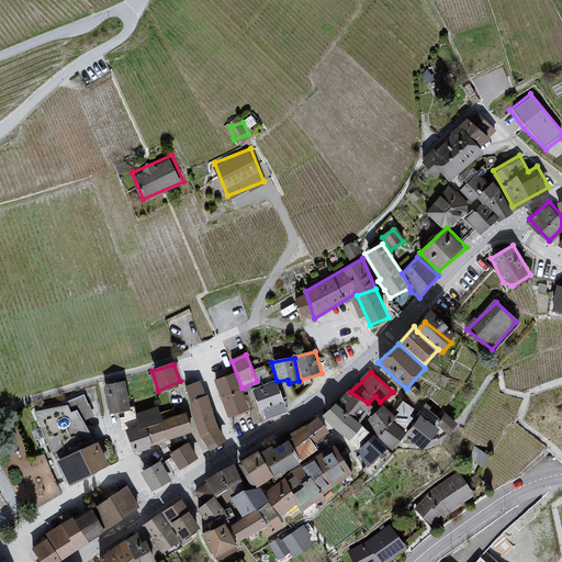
[(234,373),(213,381),(227,417),(248,411),(234,373)]
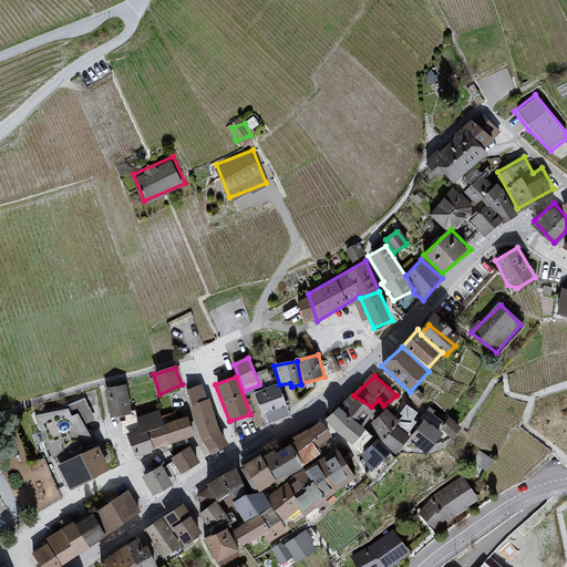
[(125,387),(104,389),(111,416),(131,413),(125,387)]
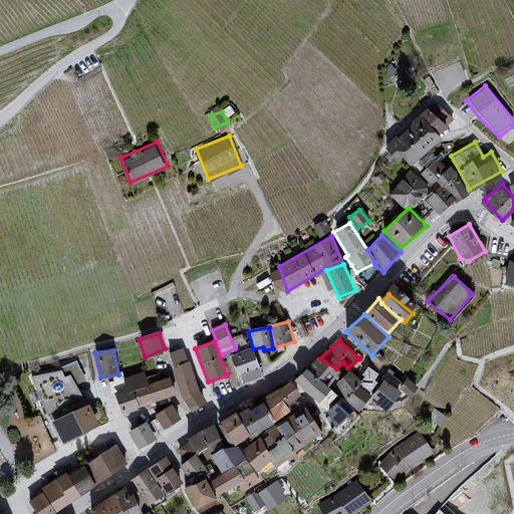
[(253,351),(231,356),(238,379),(242,378),(242,383),(262,376),(253,351)]
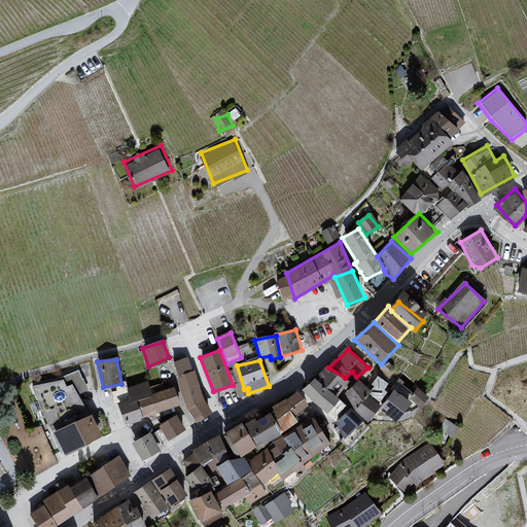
[(328,367),(303,390),(328,414),(351,383),(345,378),(328,367)]
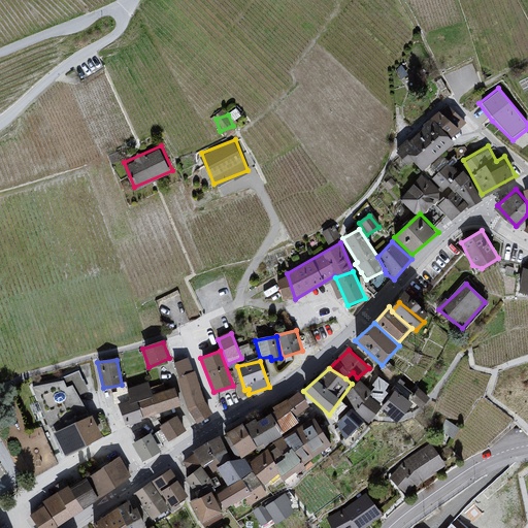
[(81,369),(63,375),(66,385),(74,382),(78,393),(89,389),(81,369)]
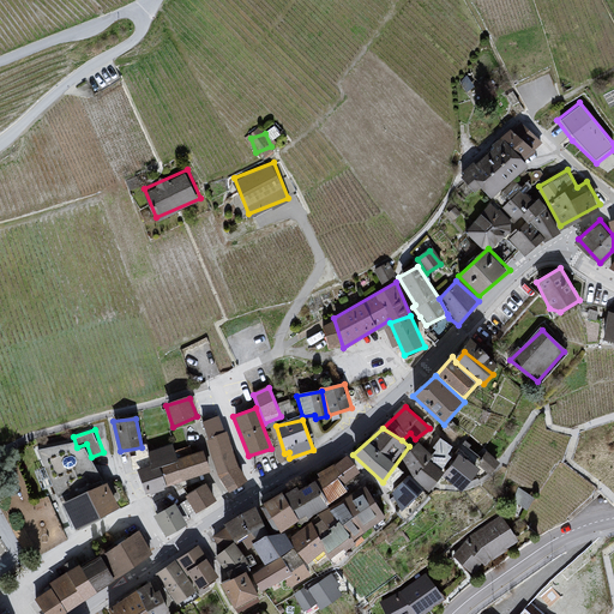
[(227,434),(208,440),(220,482),(230,492),(246,482),(241,473),(227,434)]
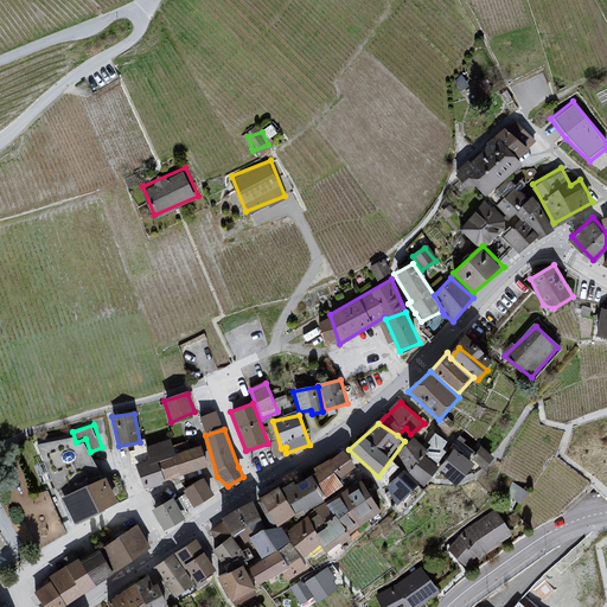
[(416,439),(398,453),(409,470),(425,483),(440,462),(442,457),(453,443),(436,433),(428,442),(433,446),(428,449),(416,439)]
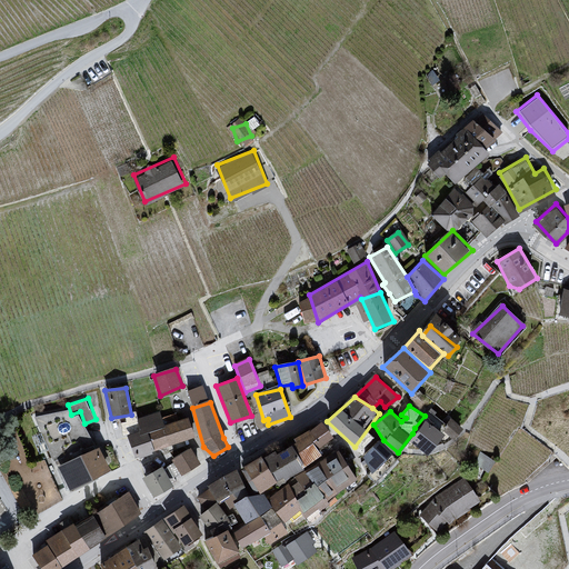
[(139,435),(127,437),(137,458),(196,439),(188,418),(165,426),(158,415),(137,418),(139,435)]
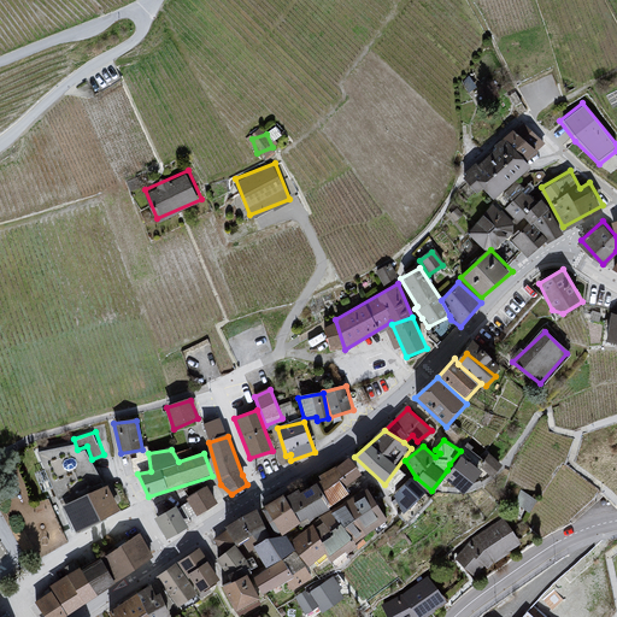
[(460,453),(445,475),(464,489),(481,469),(460,453)]
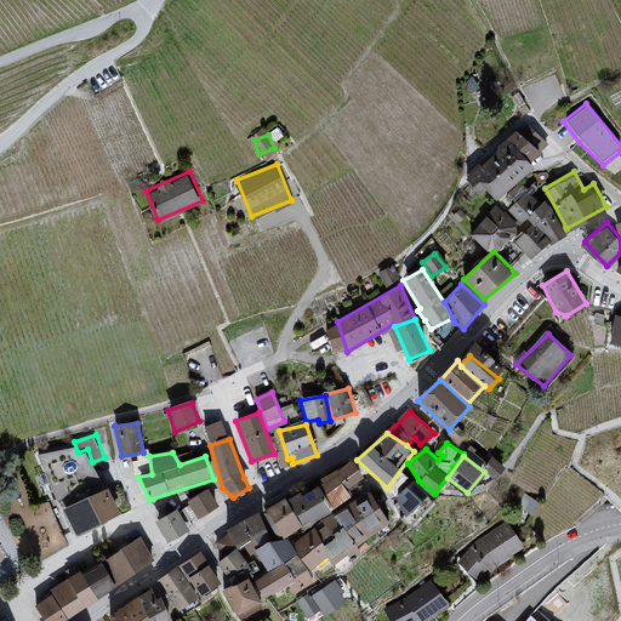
[(325,483),(313,491),(334,511),(354,499),(348,491),(366,478),(353,462),(322,479),(325,483)]
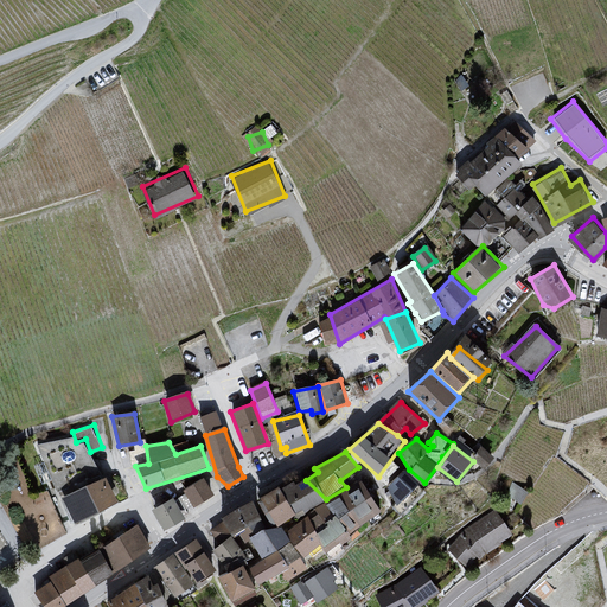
[(407,470),(389,487),(398,504),(411,492),(421,481),(407,470)]
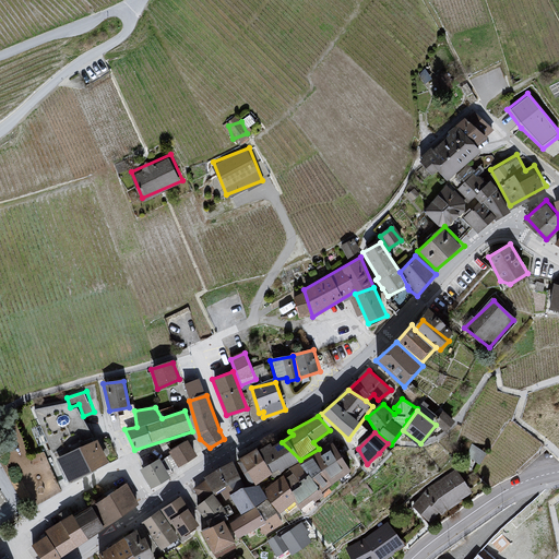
[(97,441),(56,459),(67,482),(107,464),(97,441)]
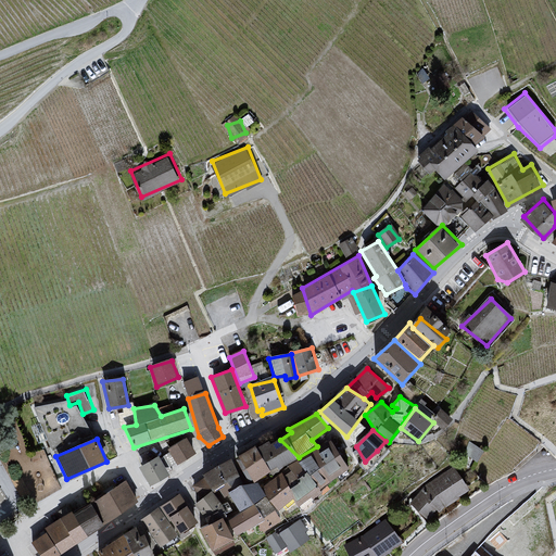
[(188,439),(166,451),(177,465),(196,455),(188,439)]
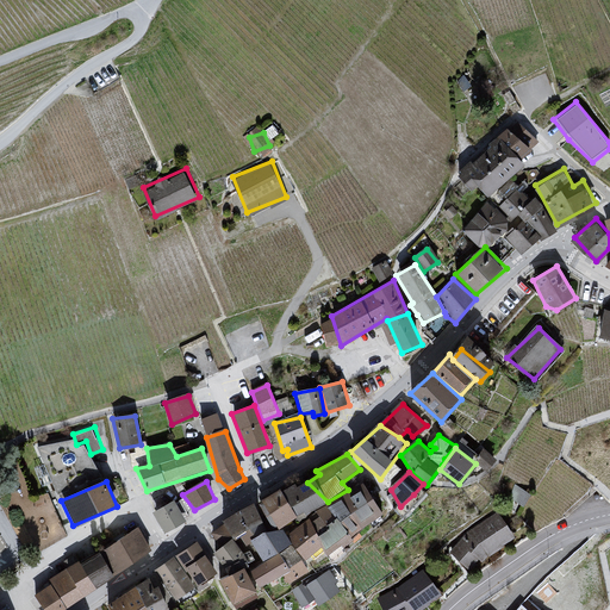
[(307,483),(262,499),(280,530),(286,529),(306,512),(309,514),(325,502),(307,483)]
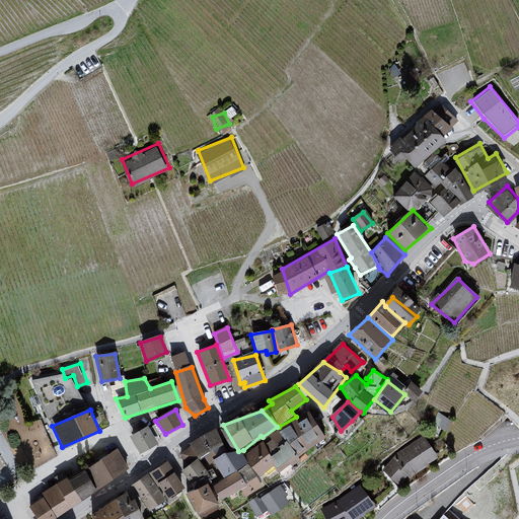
[(309,411),(279,430),(299,457),(326,438),(309,411)]
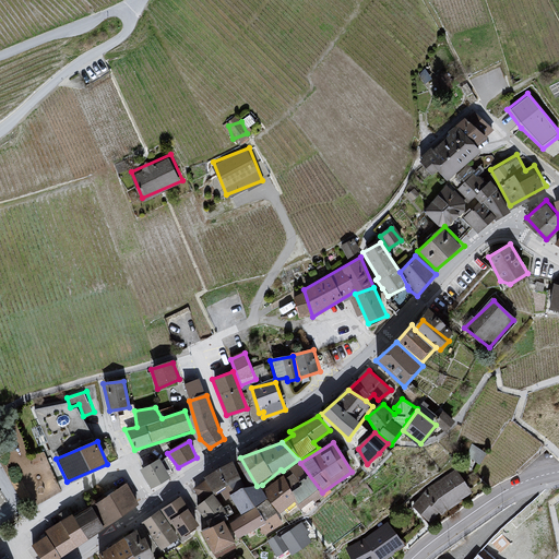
[(158,460),(139,470),(151,488),(168,477),(158,460)]
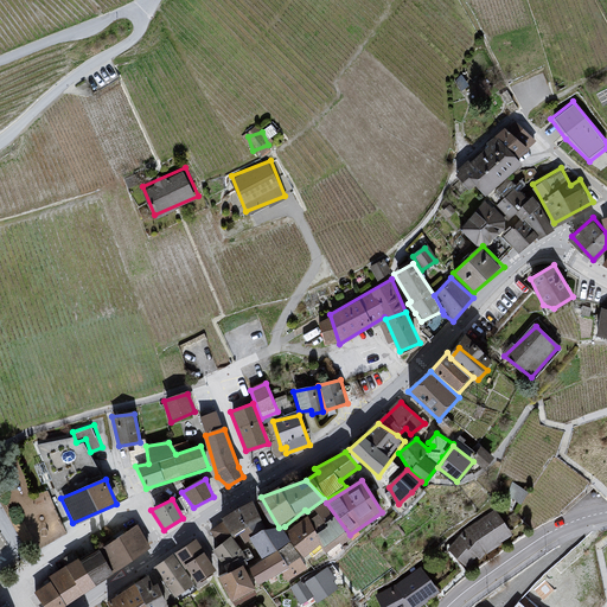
[(257,500),(222,517),(235,536),(247,544),(251,541),(255,535),(264,529),(273,528),(257,500)]
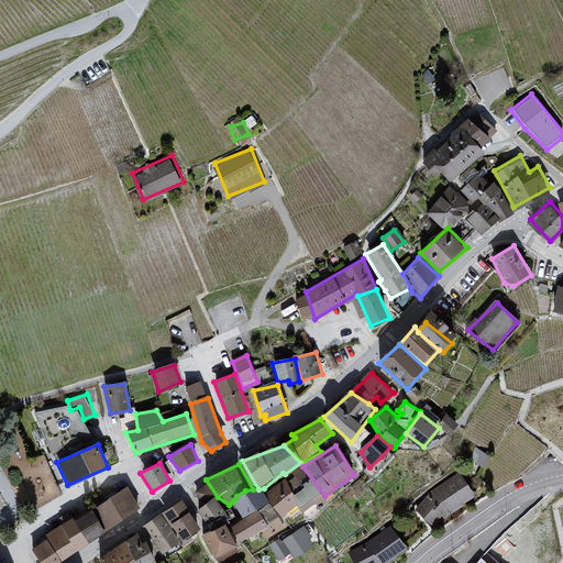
[(302,466),(264,494),(269,501),(274,506),(282,517),(297,506),(302,514),(317,504),(318,506),(327,499),(324,496),(302,466)]
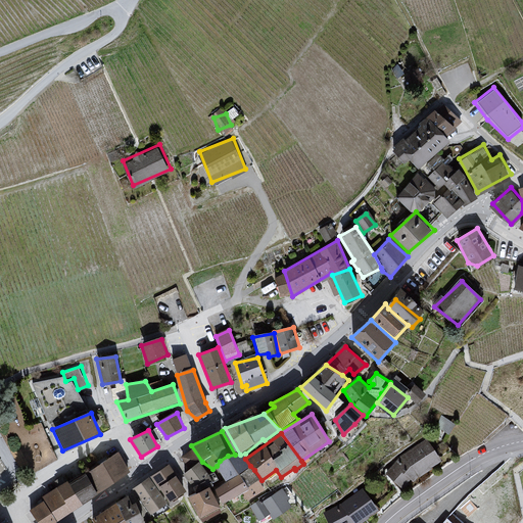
[(398,458),(383,474),(405,490),(412,480),(415,482),(420,476),(442,460),(428,439),(398,458)]
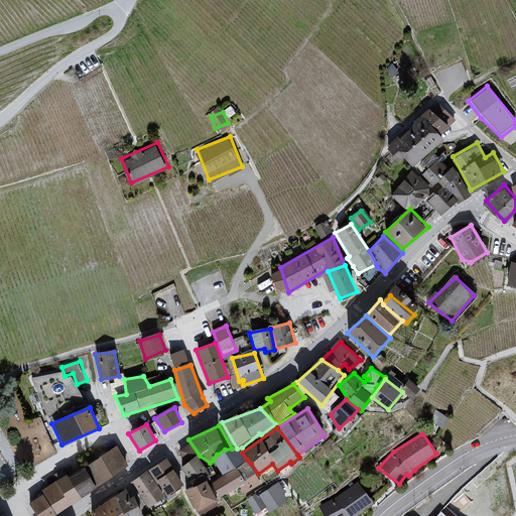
[(127,467),(116,447),(69,477),(82,498),(127,467)]
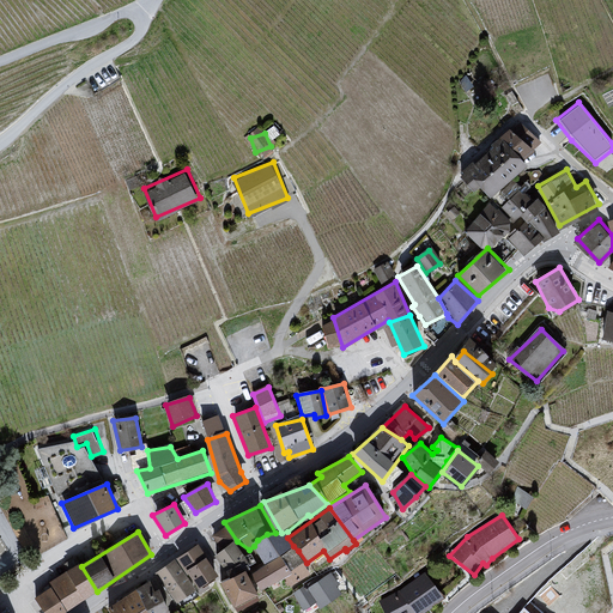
[(258,540),(254,546),(266,565),(290,550),(293,546),(287,538),(287,532),(281,533),(275,533),(267,534),(258,540)]
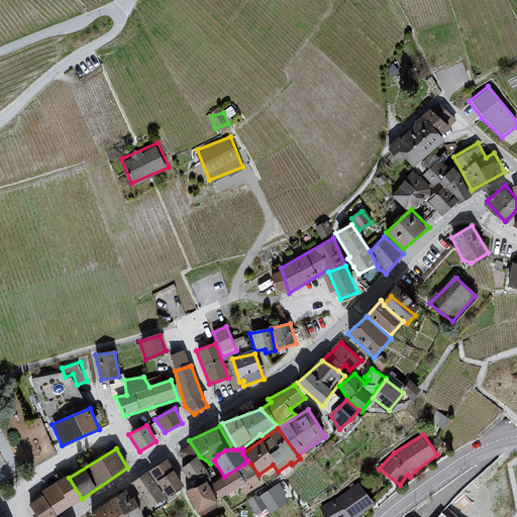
[(197,456),(180,470),(194,488),(210,482),(212,480),(197,456)]
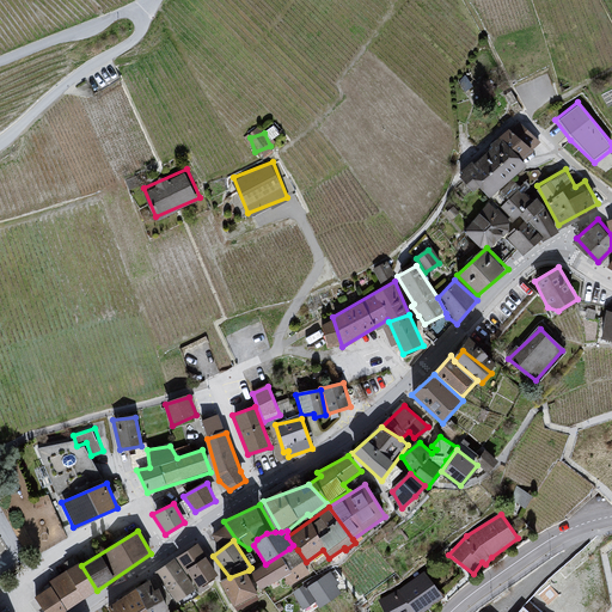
[(201,544),(175,558),(196,589),(218,575),(201,544)]
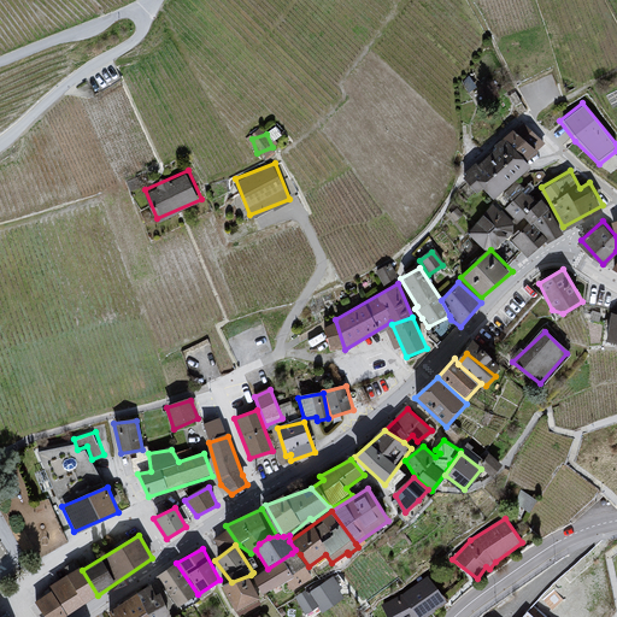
[(309,566),(292,553),(268,569),(252,577),(263,594),(288,582),(309,566)]
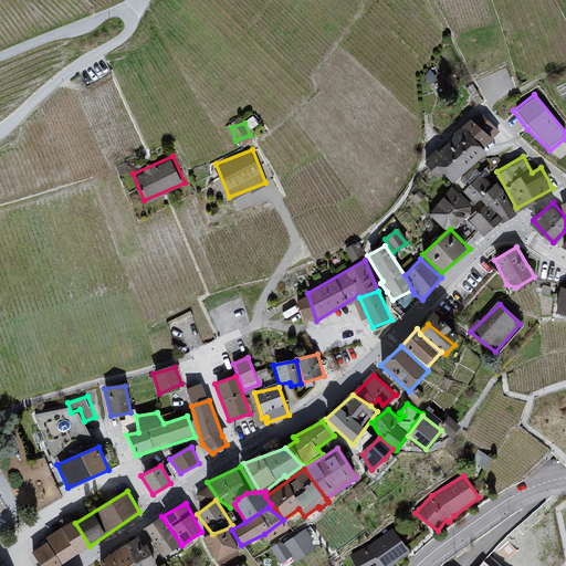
[(161,516),(142,530),(161,558),(180,546),(161,516)]
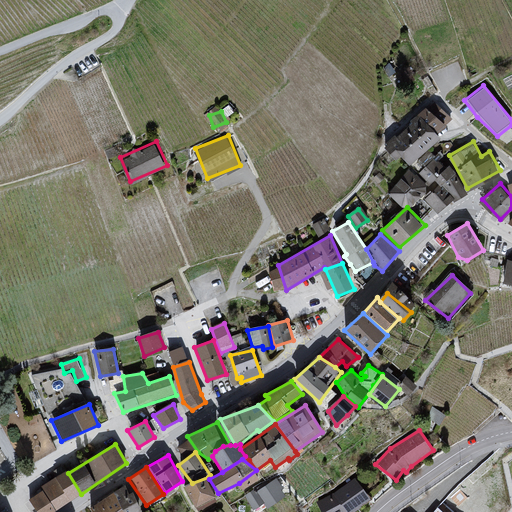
[(40,488),(41,491),(55,511),(81,494),(68,473),(65,471),(40,488)]
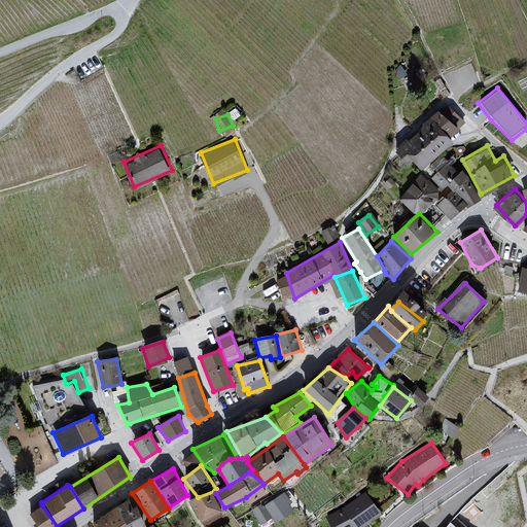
[(198,497),(189,500),(200,522),(205,523),(223,510),(215,493),(214,491),(198,497)]
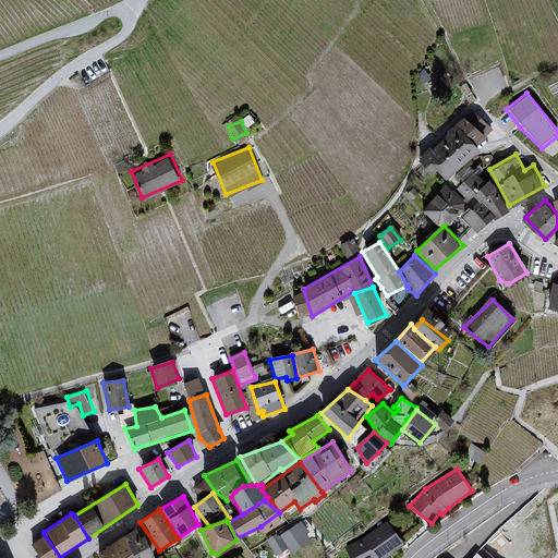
[(302,523),(280,536),(288,548),(290,553),(312,541),(302,523)]
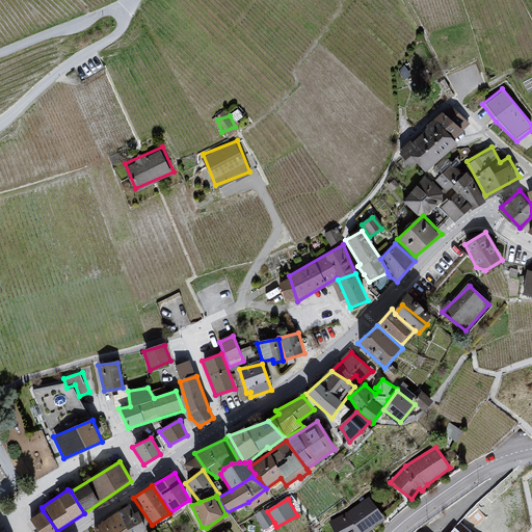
[(345,514),(328,522),(333,531),(370,531),(386,519),(372,500),(366,499),(345,514)]
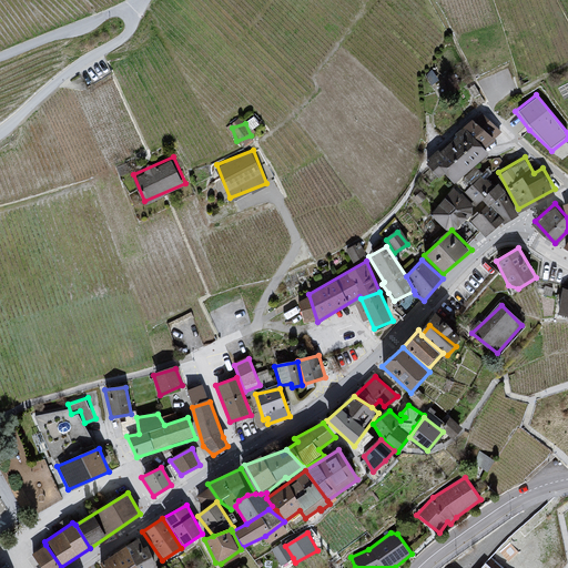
[(156,567),(140,539),(99,564),(101,567),(156,567)]
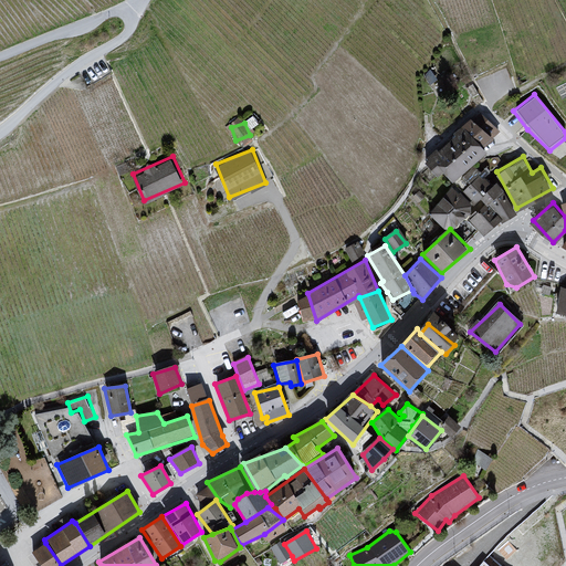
[(45,543),(30,554),(38,565),(59,565),(61,565),(45,543)]
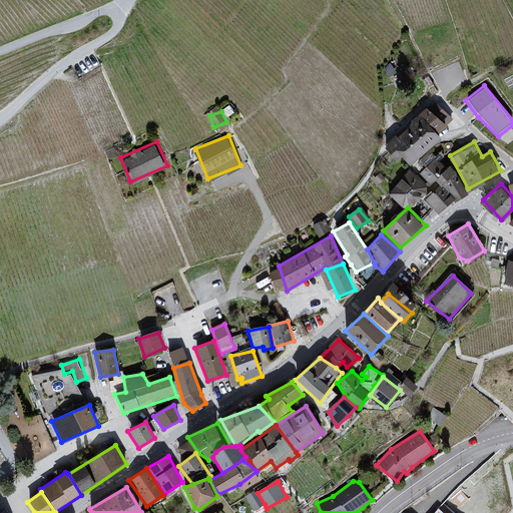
[(258,493),(244,498),(253,511),(265,504),(258,493)]
